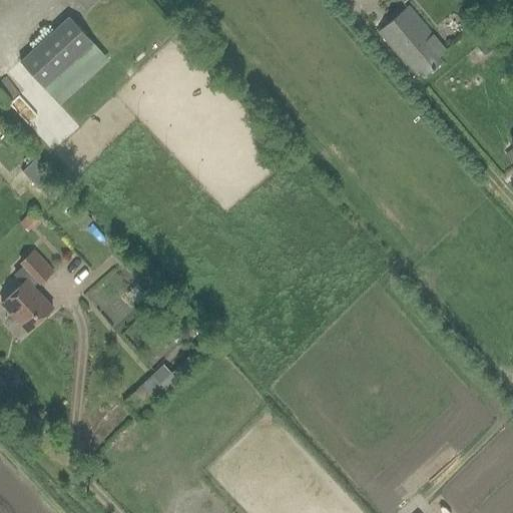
[(75,0),(85,11),(96,0),(75,0)]
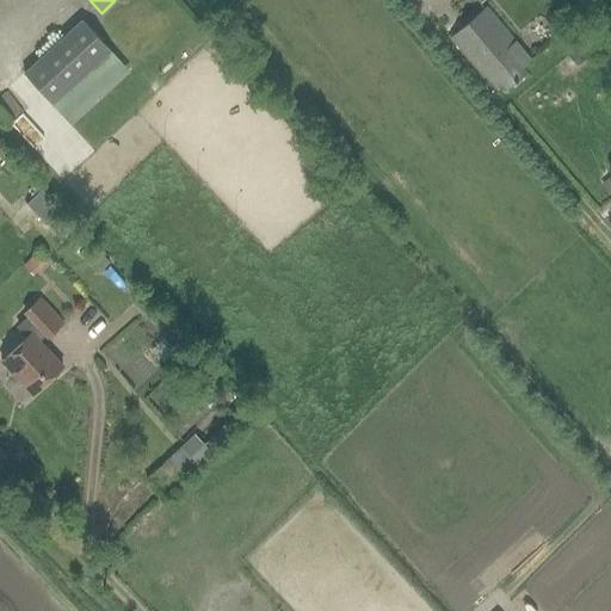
[(486,8),(450,39),(483,78),(485,76),(497,90),(503,85),(507,90),(526,74),(522,68),(530,61),(486,8)]
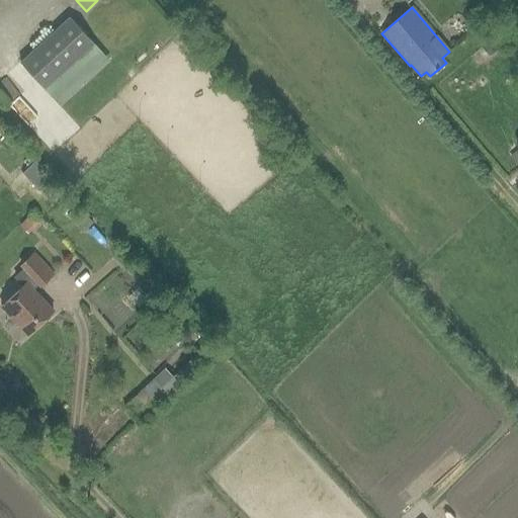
[(95,46),(70,17),(19,63),(45,91),(95,46)]
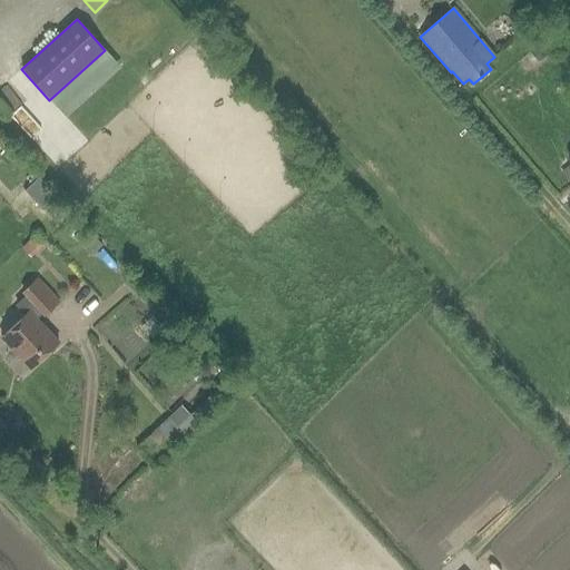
[(38,179),(25,193),(42,212),(56,198),(38,179)]
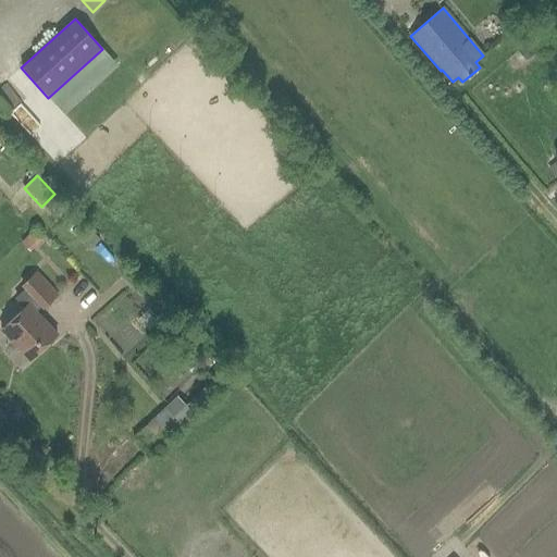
[(37,273),(23,287),(26,291),(17,299),(25,308),(2,330),(31,360),(58,335),(36,312),(41,308),(44,309),(58,296),(37,273)]
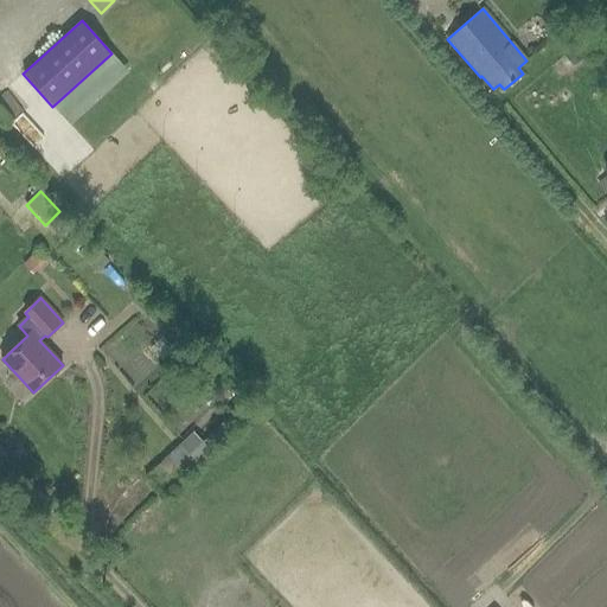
[(193,433),(145,477),(161,496),(210,452),(193,433)]
